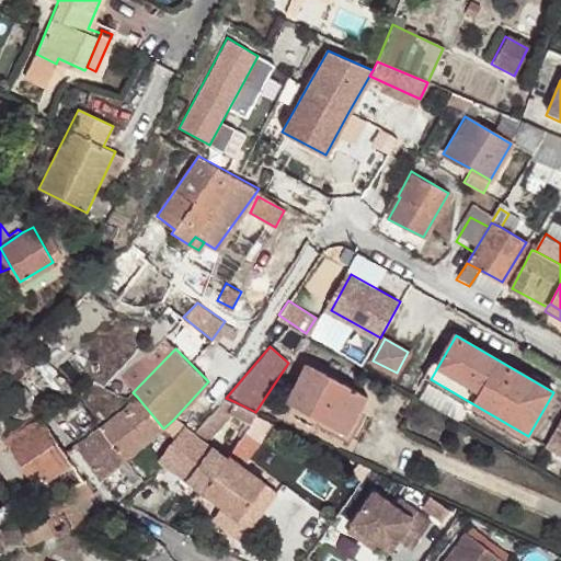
[(298,359),(279,400),(351,435),(368,393),(298,359)]
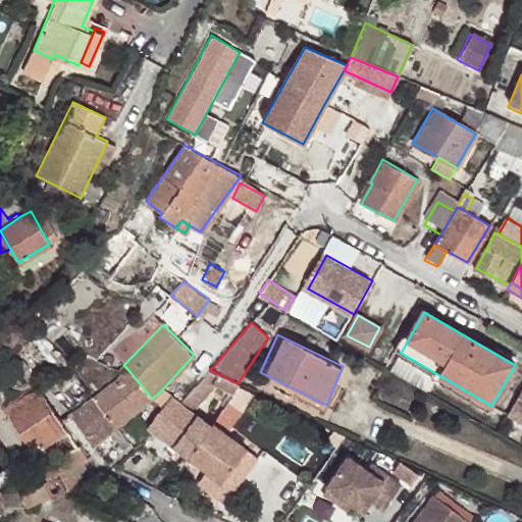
[(127,369),(91,393),(113,424),(152,399),(127,369)]
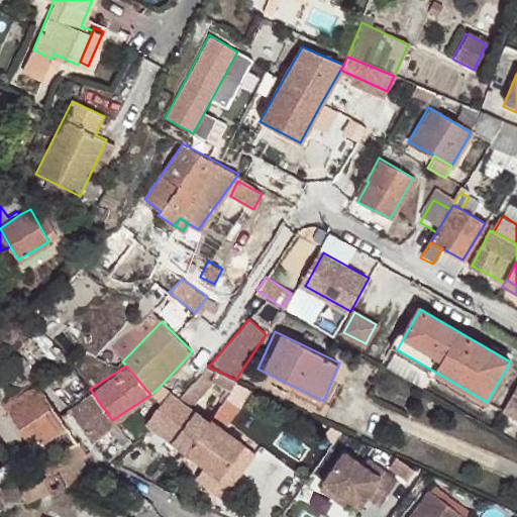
[(235,380),(217,371),(212,381),(230,390),(235,382),(235,380)]
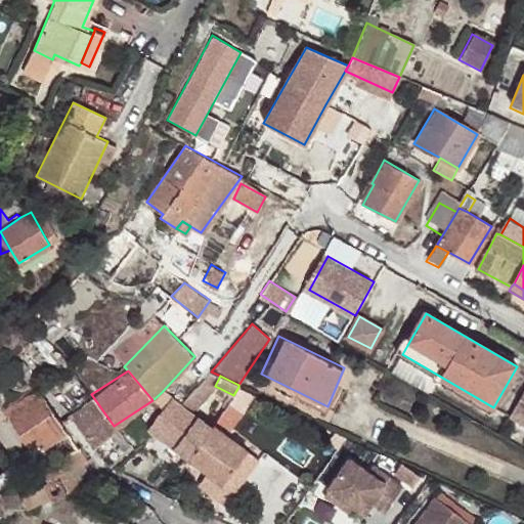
[(39,394),(37,391),(0,417),(0,435),(10,450),(24,442),(29,447),(33,453),(66,432),(39,394)]
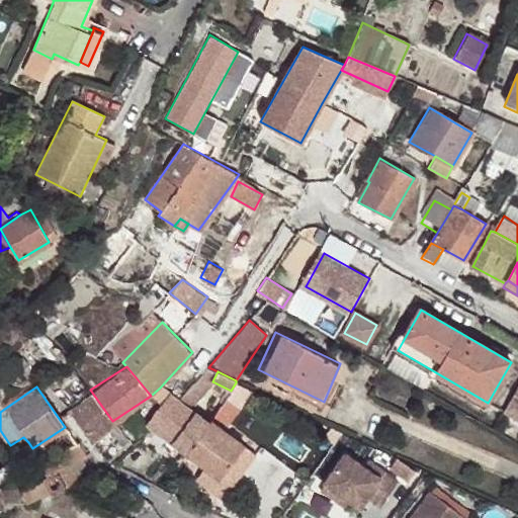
[(169,393),(160,387),(151,396),(161,403),(169,393)]
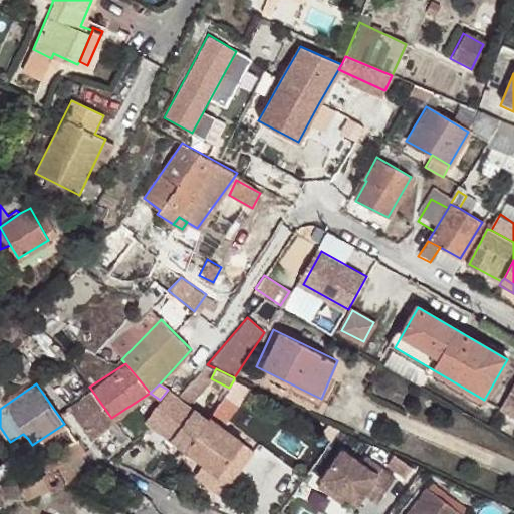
[(513,384),(499,412),(513,420),(513,384)]
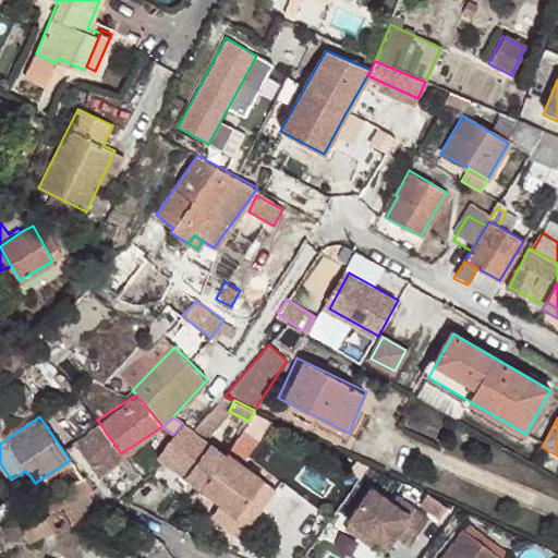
[(97,420),(72,437),(96,471),(114,459),(121,453),(97,420)]
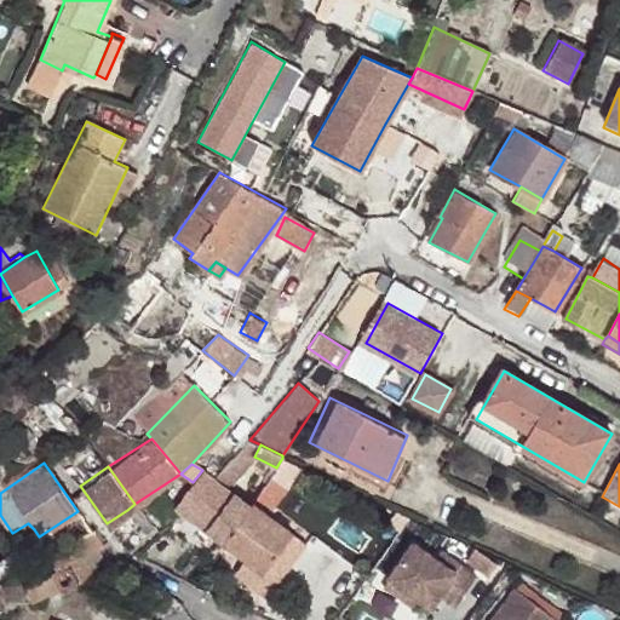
[(202,470),(193,482),(176,503),(178,505),(223,541),(250,507),(213,477),(202,470)]
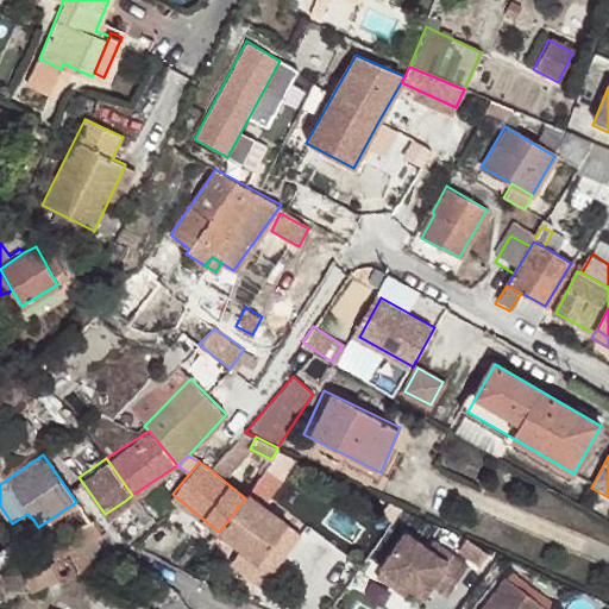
[(149,513),(132,495),(125,501),(142,521),(149,513)]
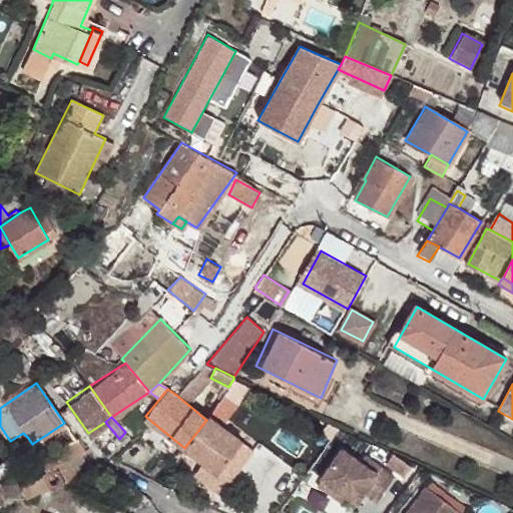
[(206,420),(184,448),(218,474),(242,443),(208,417),(206,420)]
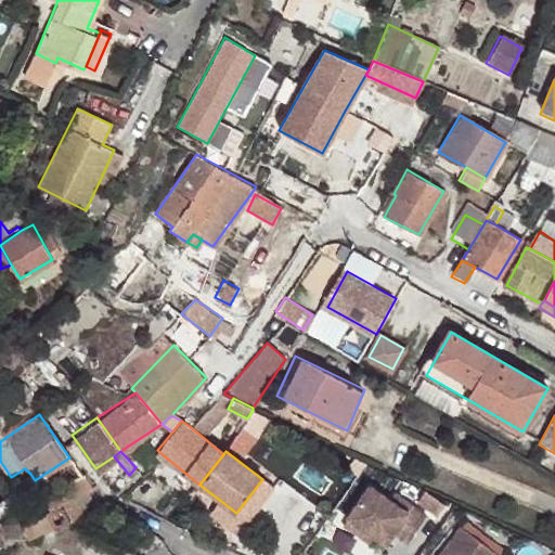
[(16,482),(30,474),(25,468),(11,477),(16,482)]
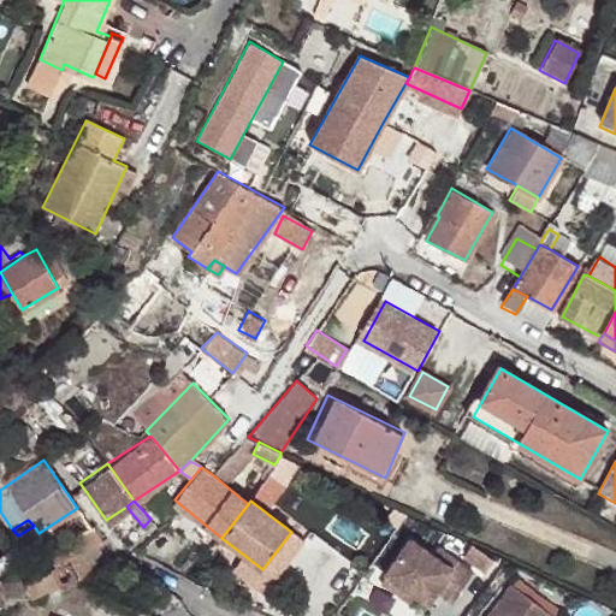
[(94,526),(92,527),(70,542),(72,544),(51,557),(58,569),(99,546),(104,545),(104,540),(94,526)]
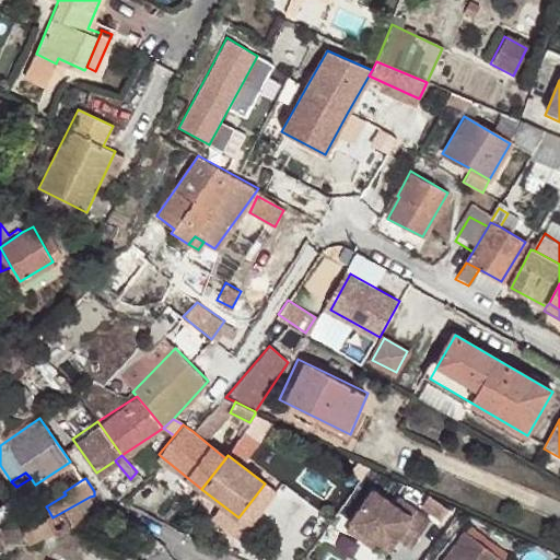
[(350,521),(376,539),(389,548),(397,536),(410,545),(430,517),(416,508),(411,514),(373,488),(350,521)]
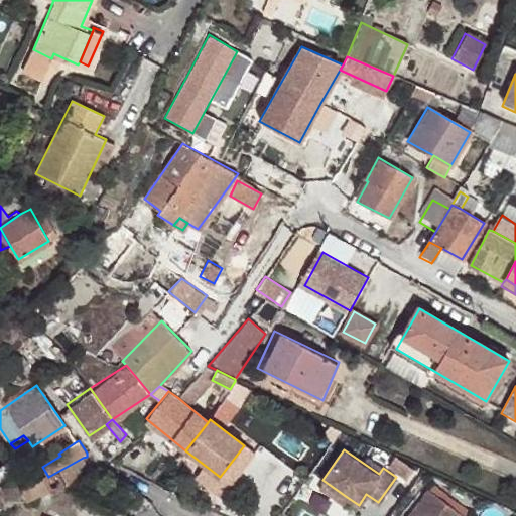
[(89,475),(85,465),(24,492),(27,502),(89,475)]
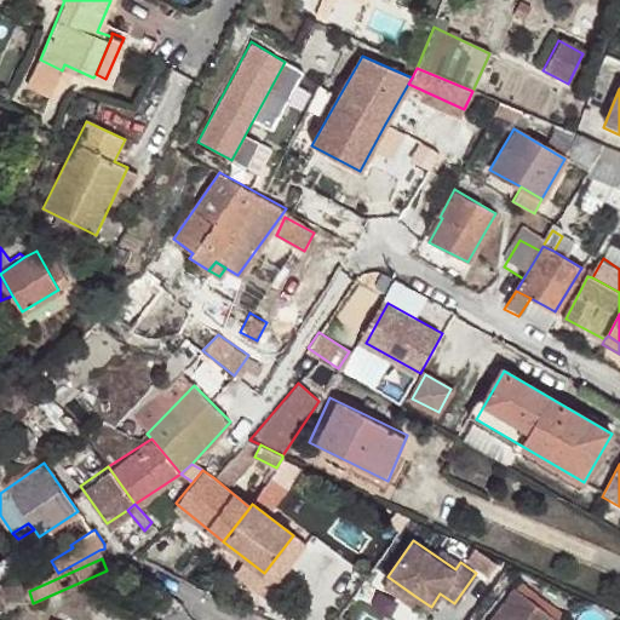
[(388,577),(383,583),(412,604),(417,597),(388,577)]
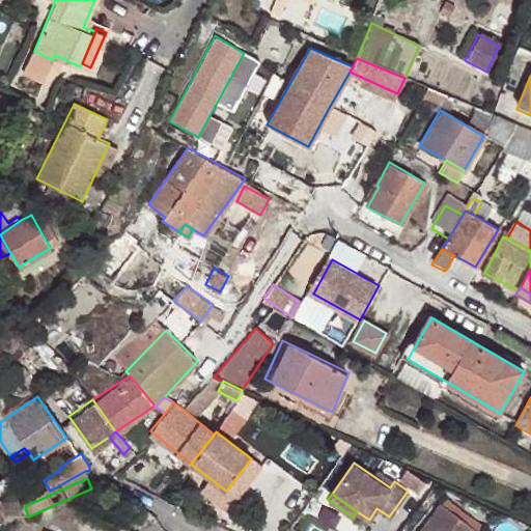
[(475,530),(477,529),(441,502),(419,530),(475,530)]
